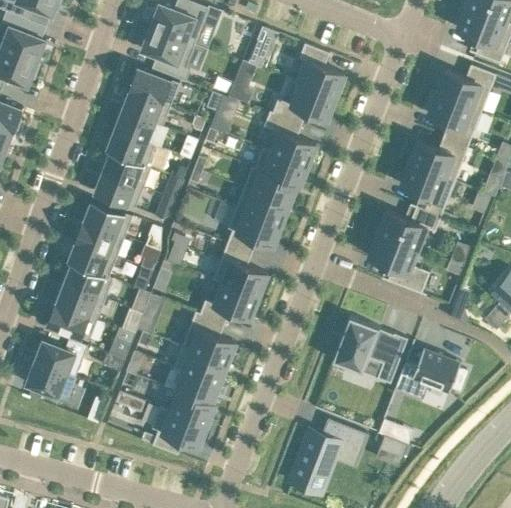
[(61,0),(15,0),(15,1),(13,0),(0,0),(0,8),(11,14),(29,20),(33,9),(52,16),(57,5),(59,6),(61,0)]
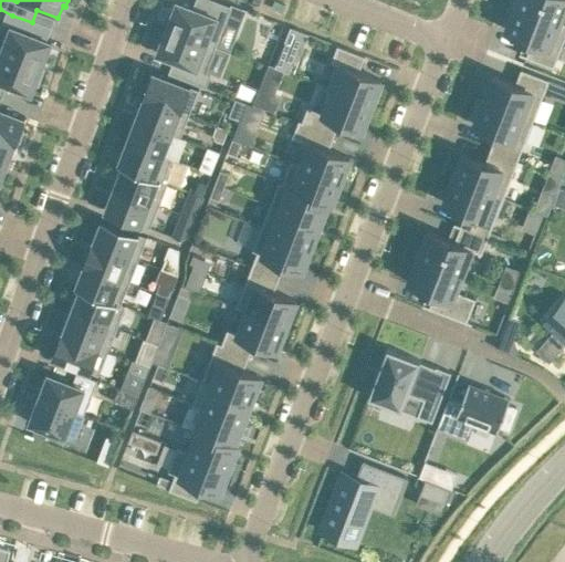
[(165,30),(215,49),(230,9),(206,0),(196,0),(192,10),(176,3),(171,13),(169,12),(164,27),(166,28),(165,30)]
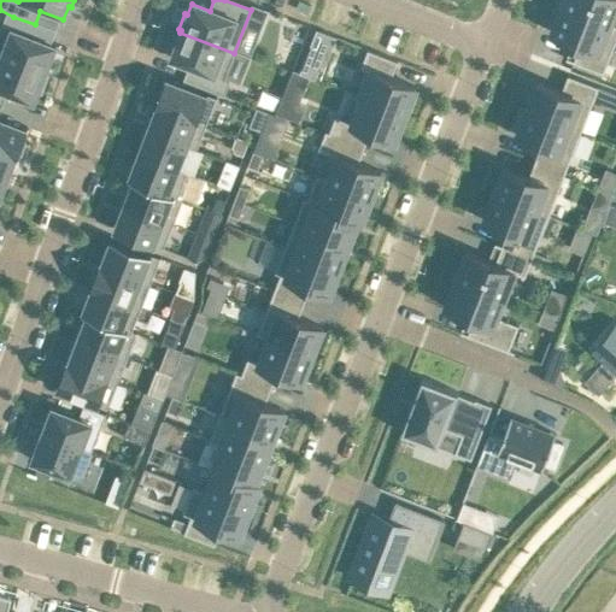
[(615,0),(563,0),(561,7),(610,27),(615,10),(615,0)]
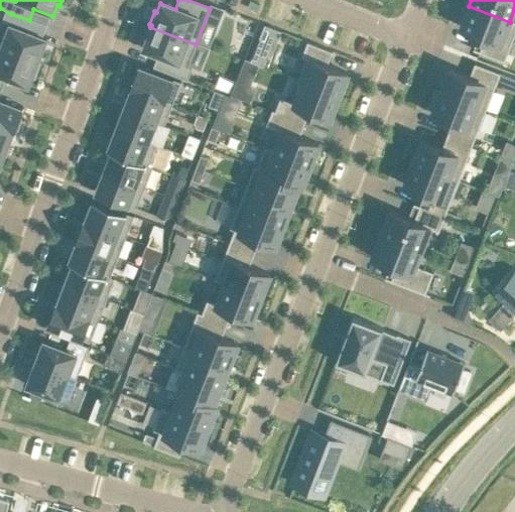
[(469,6),(460,30),(485,39),(479,53),(479,54),(504,65),(514,35),(514,24),(510,22),(469,6)]
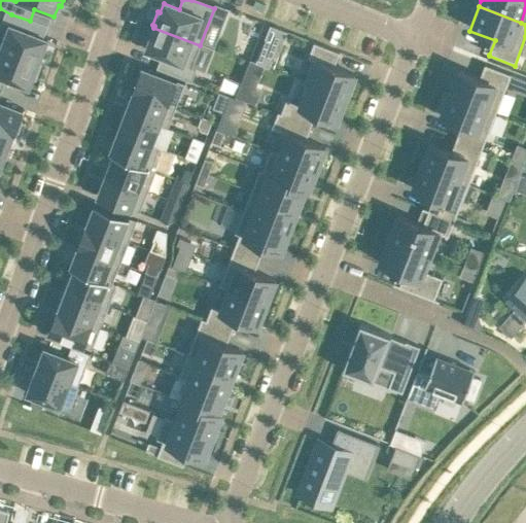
[(47,28),(30,21),(11,14),(7,25),(2,22),(0,27),(0,51),(37,67),(47,41),(43,39),(47,28)]
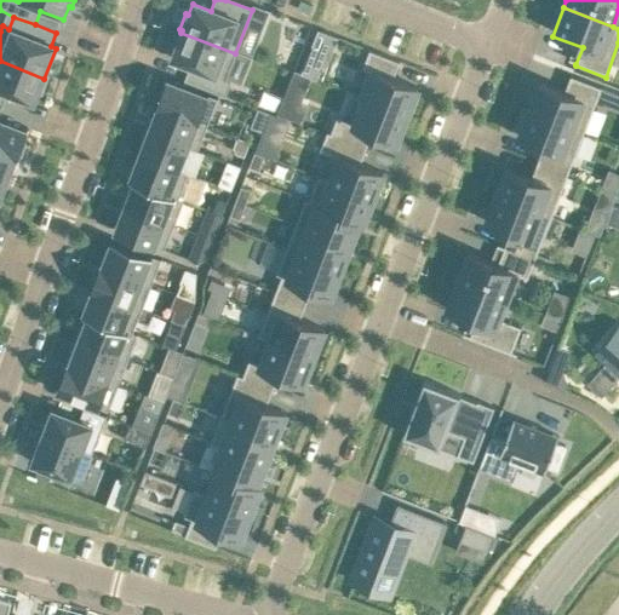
[(235,53),(181,33),(170,62),(189,69),(183,84),(225,99),(231,84),(225,81),(235,53)]
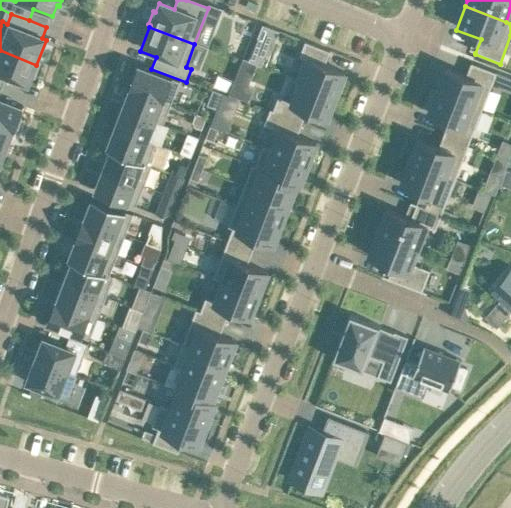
[(255,43),(248,63),(261,68),(268,48),(255,43)]
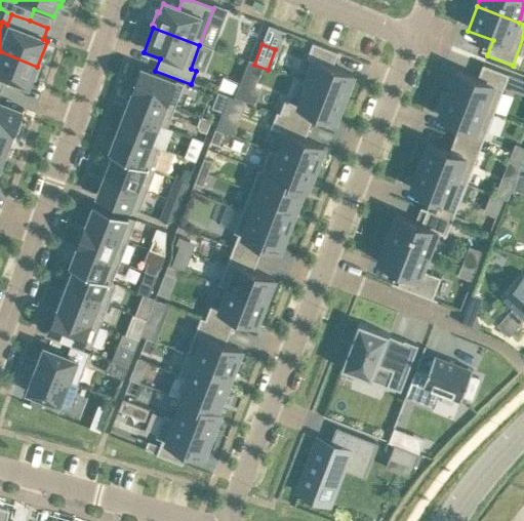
[(301,84),(307,86),(307,85),(345,99),(353,77),(332,69),(337,54),(312,45),(306,61),(311,63),(301,84)]
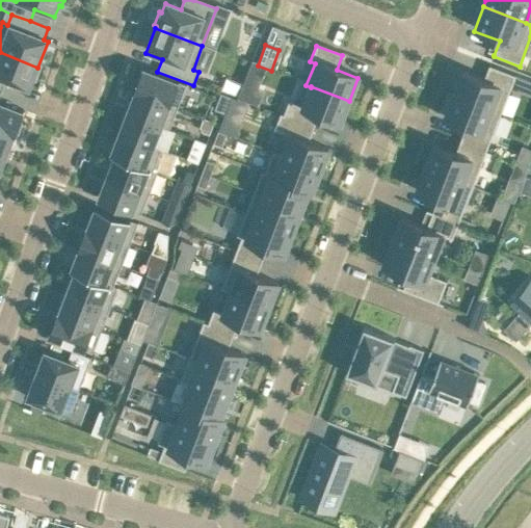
[(37,68),(0,52),(0,94),(1,94),(5,82),(29,90),(32,82),(35,83),(41,69),(37,68)]
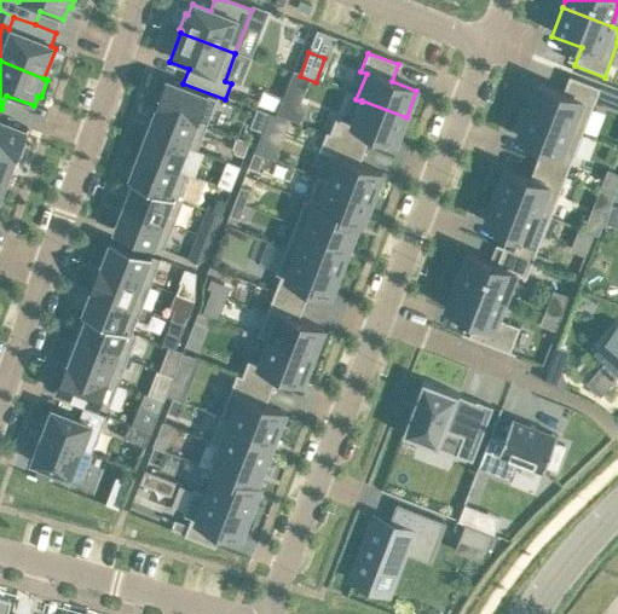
[(538,86),(527,113),(582,134),(600,91),(569,79),(562,96),(538,86)]
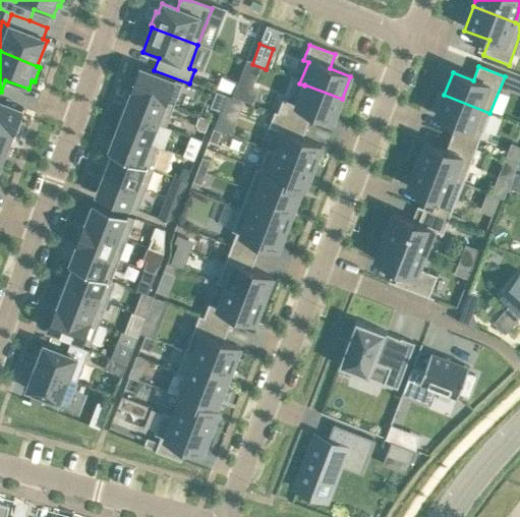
[(131,91),(174,107),(182,85),(140,69),(131,91)]
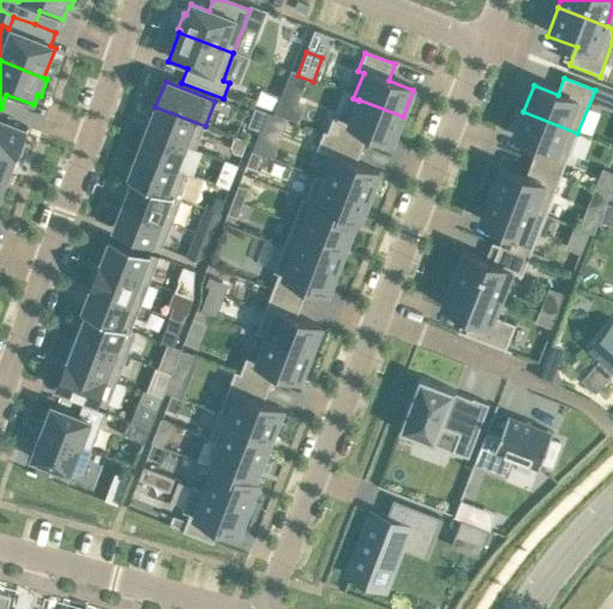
[(392,143),(403,116),(359,100),(359,101),(349,125),(334,119),(328,136),(326,136),(362,150),(368,134),(392,143)]
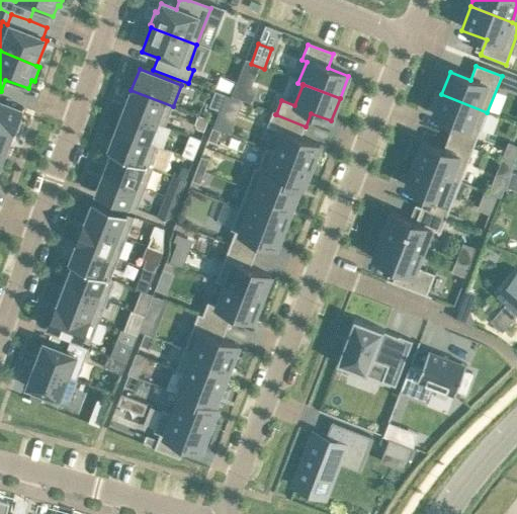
[(157,124),(157,125),(164,129),(173,106),(131,90),(122,111),(157,124)]
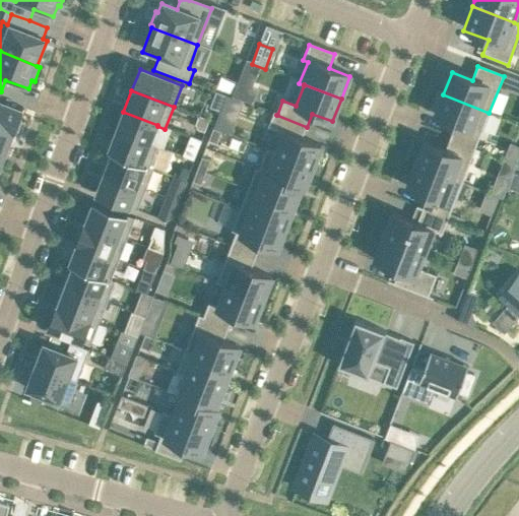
[(215,93),(209,109),(219,113),(221,108),(225,98),(215,93)]
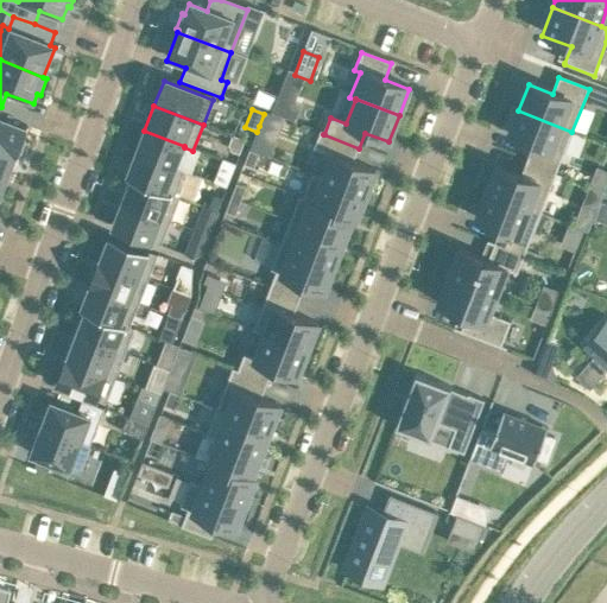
[(518,110),(507,137),(532,146),(526,162),(556,173),(571,132),(518,110)]
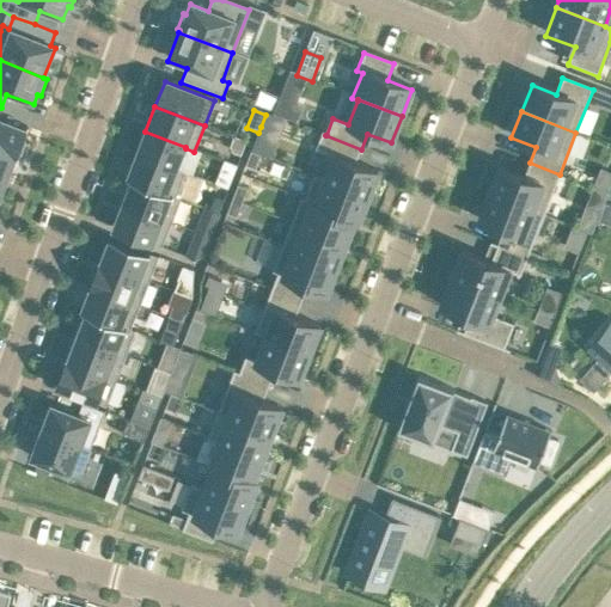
[(266,115),(261,127),(281,135),(286,123),(266,115)]
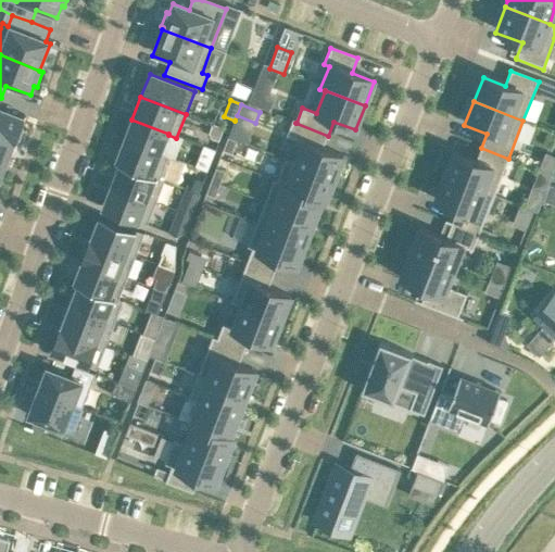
[(0,137),(14,143),(15,141),(19,142),(23,132),(20,130),(24,118),(0,109),(0,137)]
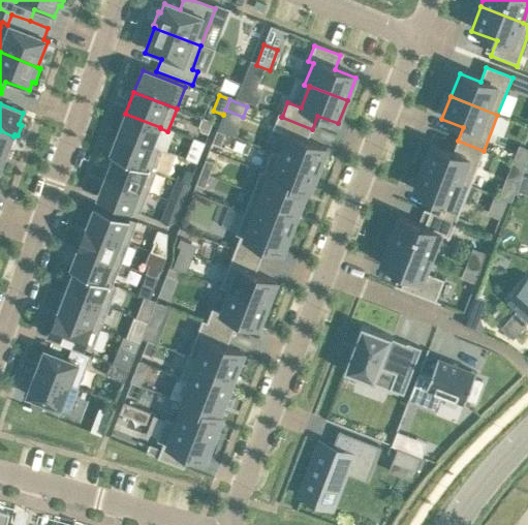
[(160,127),(125,114),(117,134),(152,148),(160,128),(160,127)]
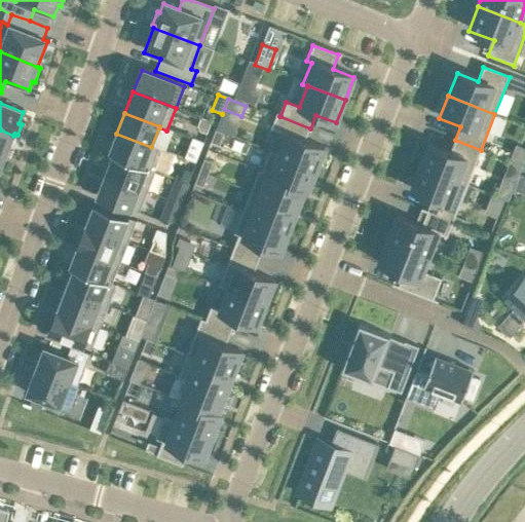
[(304,142),(310,128),(279,116),(280,116),(276,114),(271,131),(286,136),(278,155),(278,156),(315,171),(325,149),(304,142)]
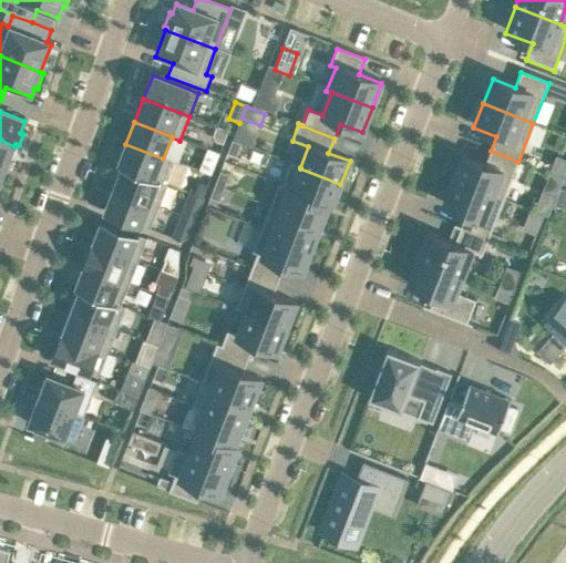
[(215,129),(212,136),(215,143),(223,146),(227,133),(215,129)]
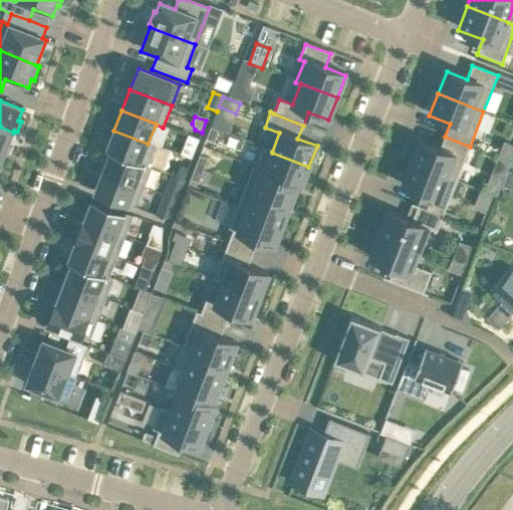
[(13,134),(13,133),(0,126),(0,148),(6,151),(13,134)]
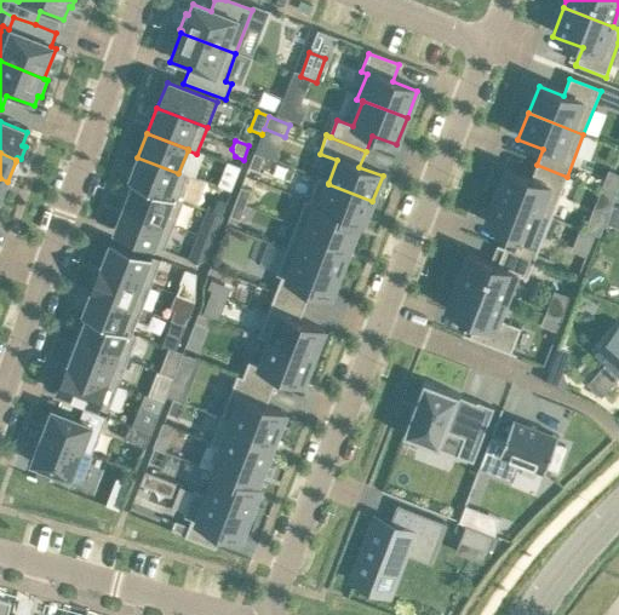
[(253,155),(248,170),(258,174),(264,160),(253,155)]
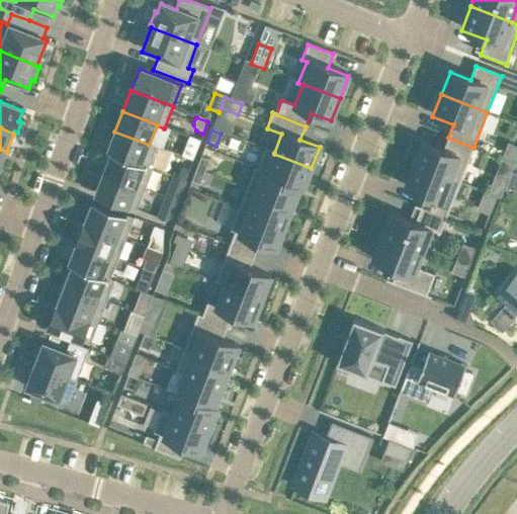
[(149,145),(114,132),(106,153),(110,155),(110,154),(149,169),(149,168),(157,148),(149,145)]
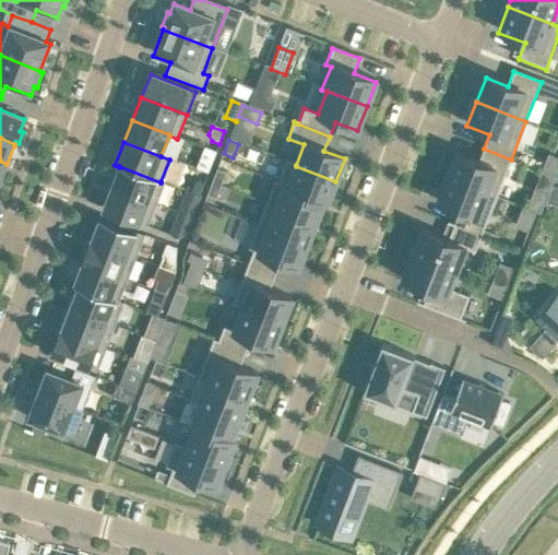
[(455,155),(447,179),(496,199),(511,160),(484,149),(478,164),(455,155)]
